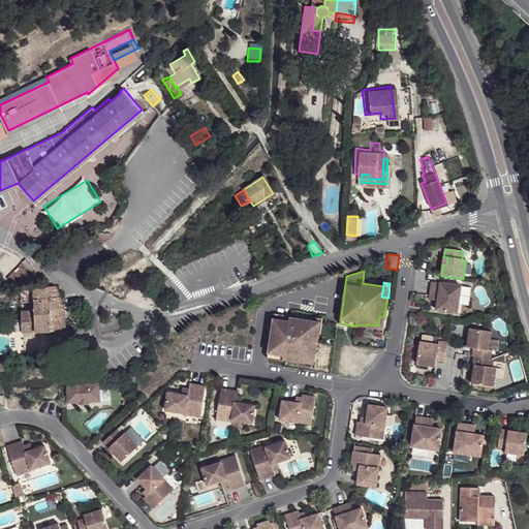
[(462,286),(431,282),(429,300),(436,301),(435,311),(458,315),(462,286)]
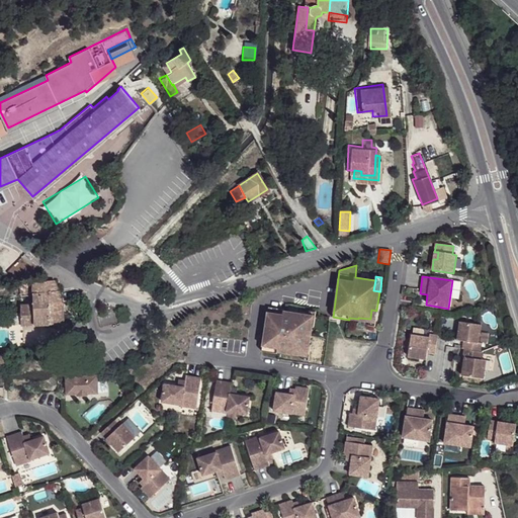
[(19,306),(21,326),(63,323),(62,309),(61,299),(59,293),(53,280),(31,281),(32,282),(18,283),(10,287),(11,295),(19,295),(30,293),(31,304),(19,306)]
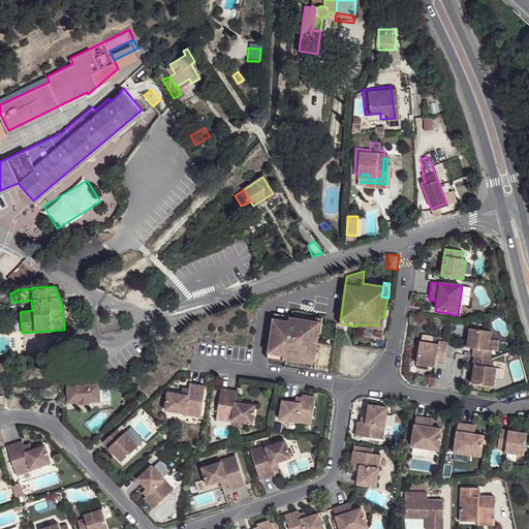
[(274,313),(268,356),(283,359),(284,358),(300,360),(300,359),(310,360),(312,350),(316,351),(319,332),(314,331),(316,321),(315,321),(289,317),(290,316),(274,313)]
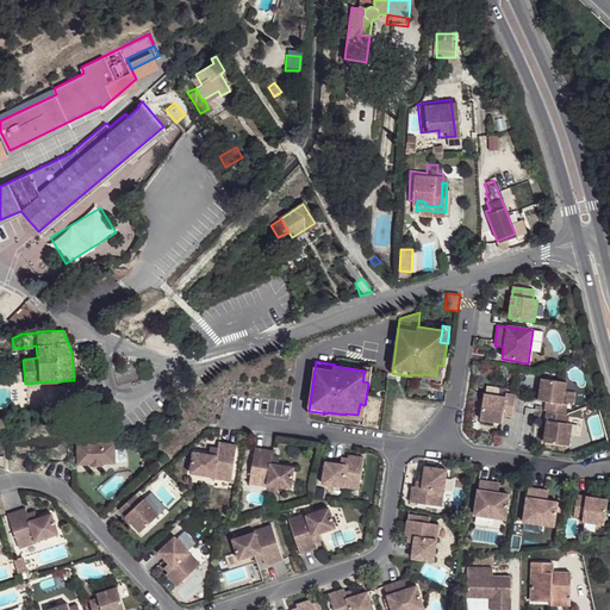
[(436,375),(435,383),(442,384),(444,366),(443,366),(437,365),(436,375)]
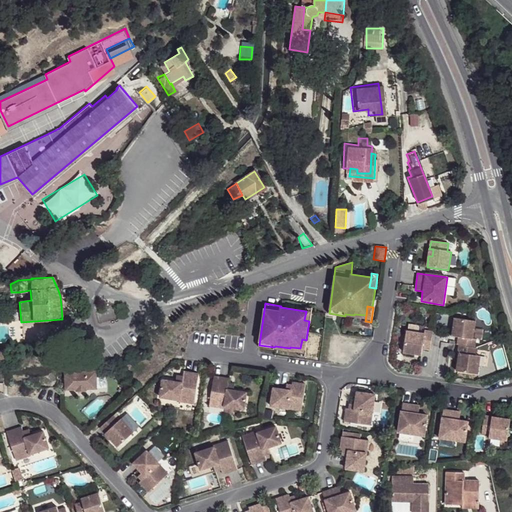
[(476,321),(455,318),(452,337),(459,337),(458,345),(475,348),(476,340),(473,340),(476,321)]
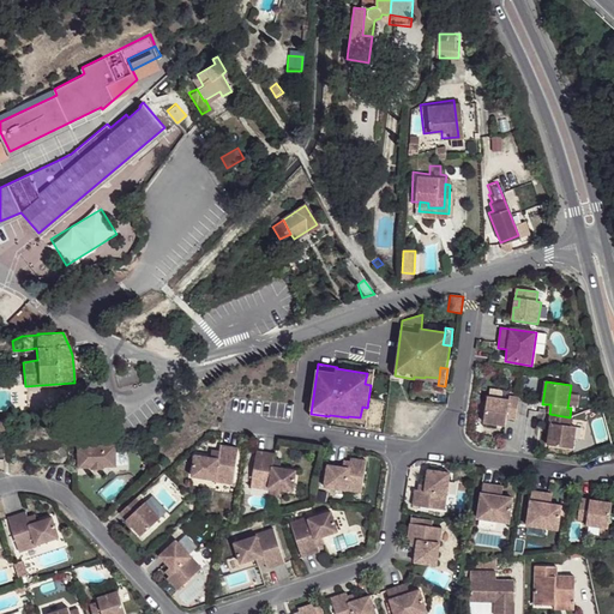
[(516,420),(519,398),(511,397),(510,401),(488,397),(485,422),(506,426),(507,419),(516,420)]
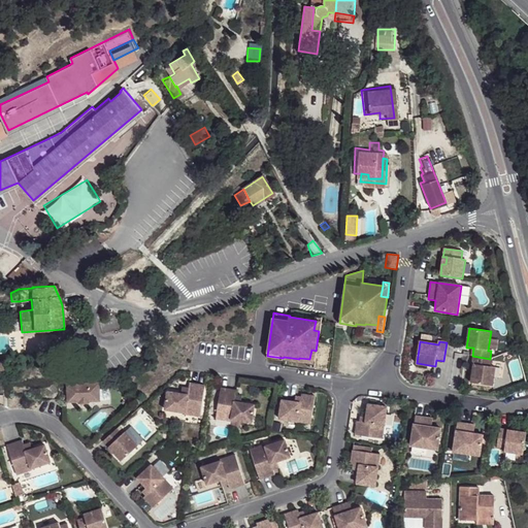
[(309,359),(308,365),(315,366),(318,351),(316,351),(311,350),(309,359)]
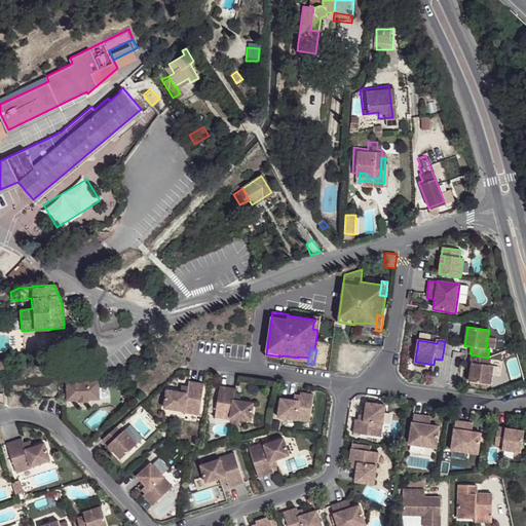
[(488,358),(471,354),(470,363),(472,363),(470,381),(490,384),(493,366),(487,365),(488,358)]
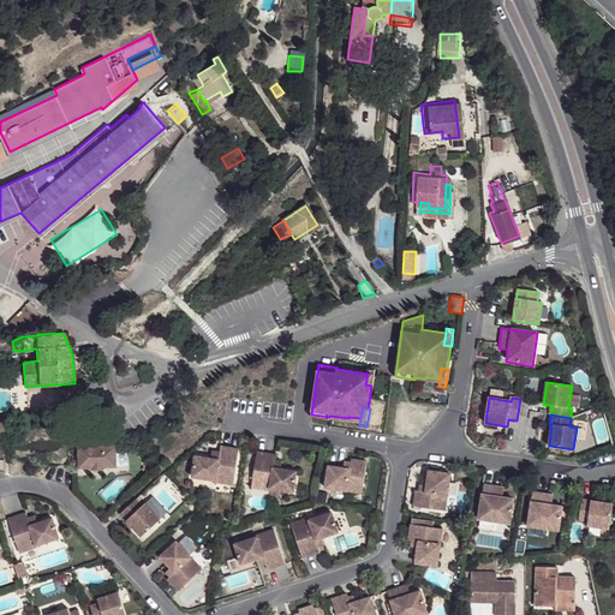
[(115,446),(78,447),(79,469),(91,467),(91,469),(103,469),(103,467),(117,466),(115,446)]
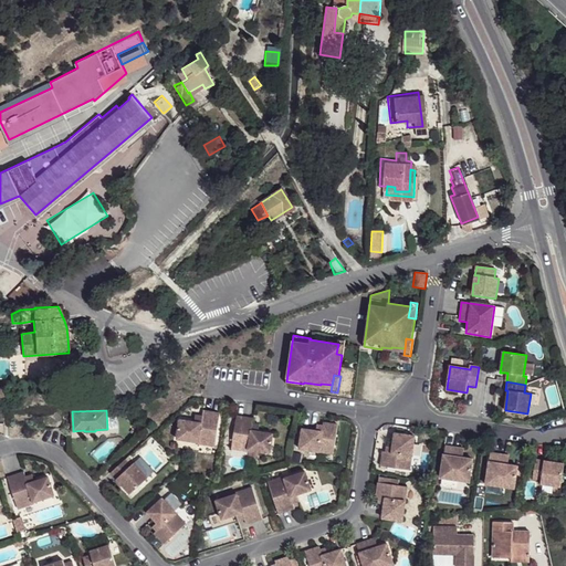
[(216,446),(220,413),(203,410),(202,417),(201,422),(196,422),(180,419),(177,439),(199,442),(199,443),(216,446)]
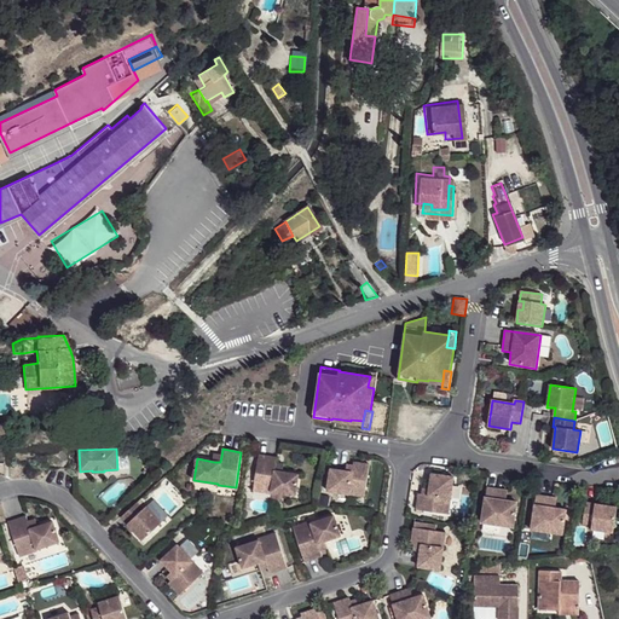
[(69,450),(52,451),(52,469),(70,468),(69,450)]
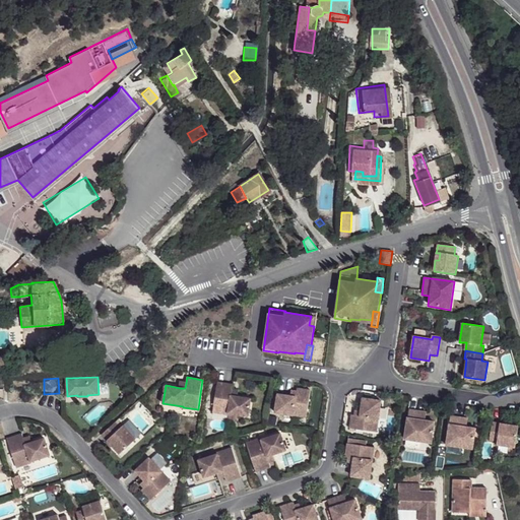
[(233,384),(217,382),(212,412),(228,414),(228,413),(248,416),(251,398),(237,396),(231,395),(232,389),(233,384)]
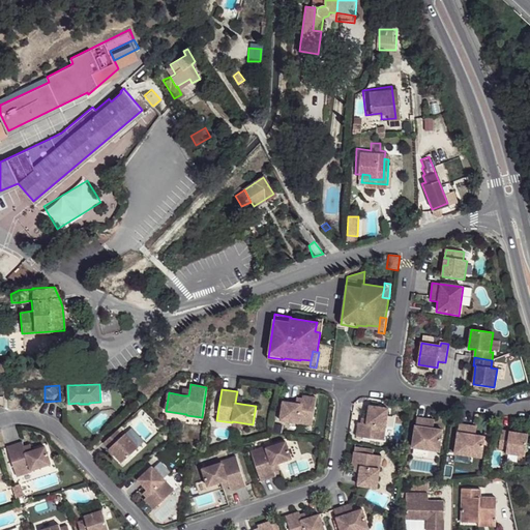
[(283,401),(281,420),(313,425),(317,396),(297,393),(296,403),(283,401)]
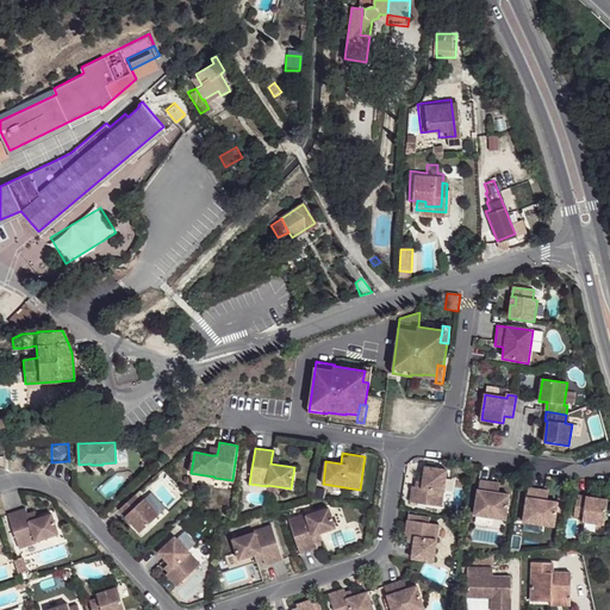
[(412,480),(409,503),(441,508),(447,471),(424,467),(423,475),(422,481),(416,480),(412,480)]
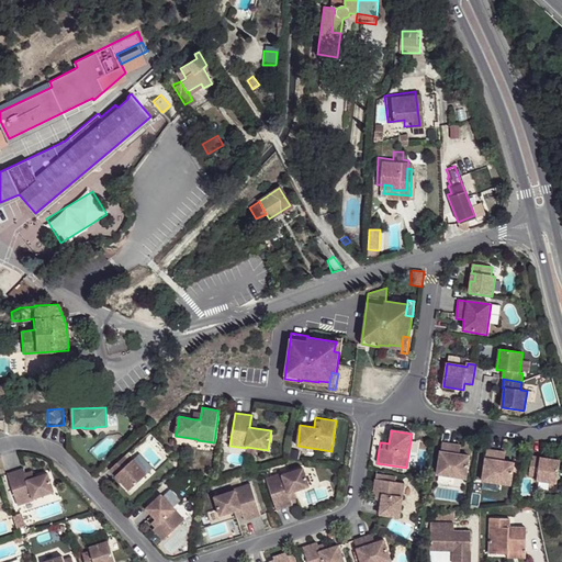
[(460,447),(442,444),(437,476),(467,481),(471,457),(459,454),(460,447)]
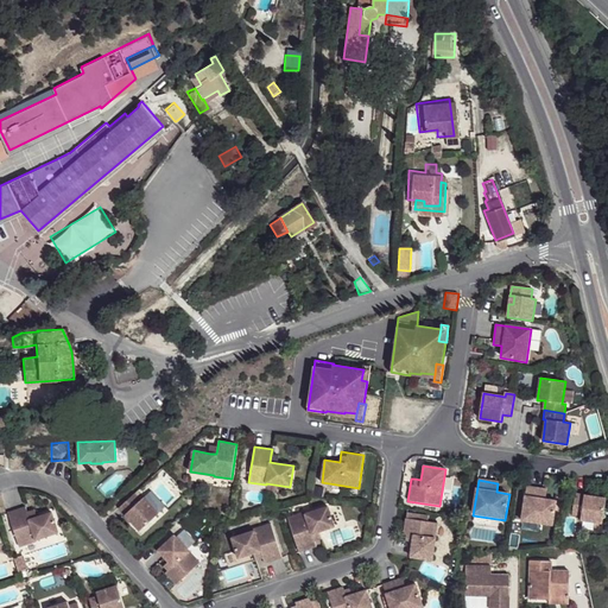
[(546,489),(526,487),(521,523),(553,527),(557,501),(545,500),(546,489)]
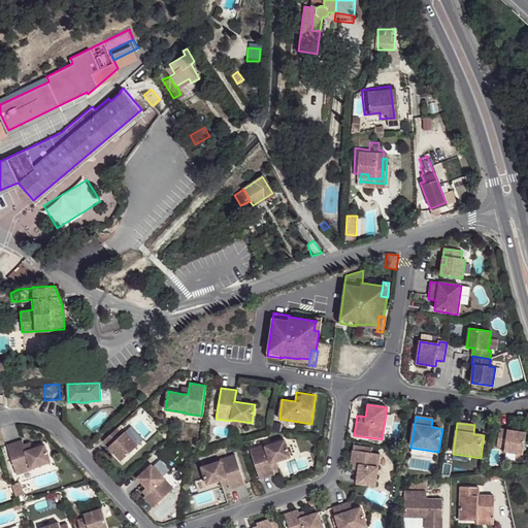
[(117,429),(102,441),(121,461),(137,447),(124,432),(122,434),(117,429)]
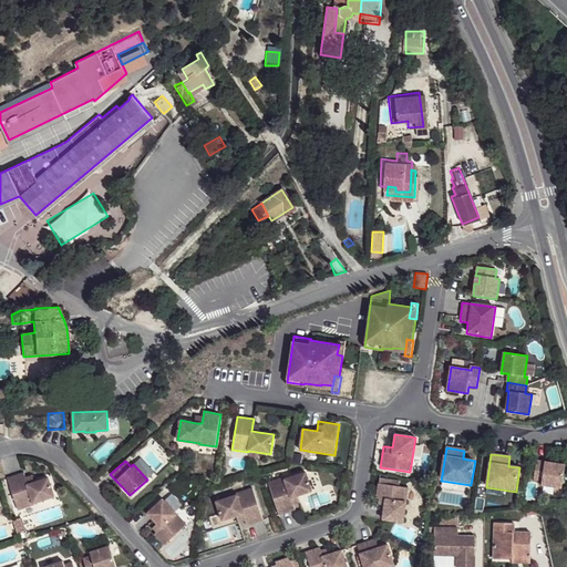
[(565,465),(536,461),(534,481),(542,482),(540,486),(562,488),(565,465)]
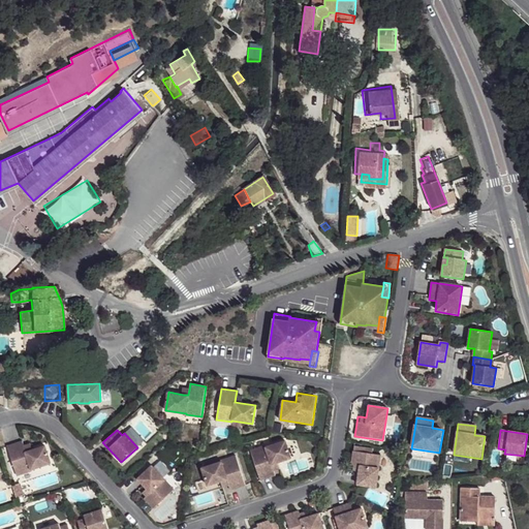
[(22,440),(7,445),(17,475),(31,470),(31,469),(51,462),(45,445),(32,449),(26,452),(24,445),(22,440)]
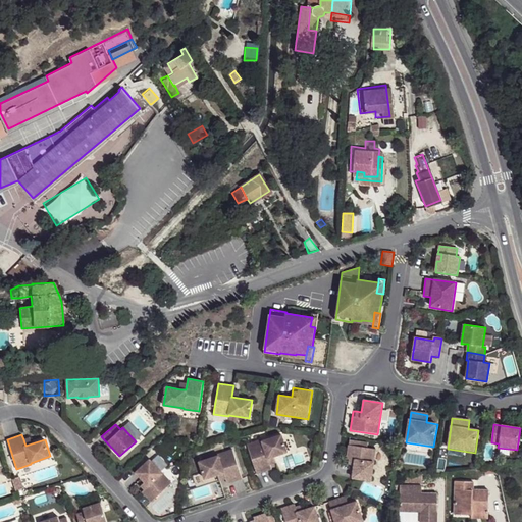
[(247,445),(257,474),(271,469),(269,463),(268,458),(273,457),(288,452),(281,435),(262,441),(262,440),(247,445)]
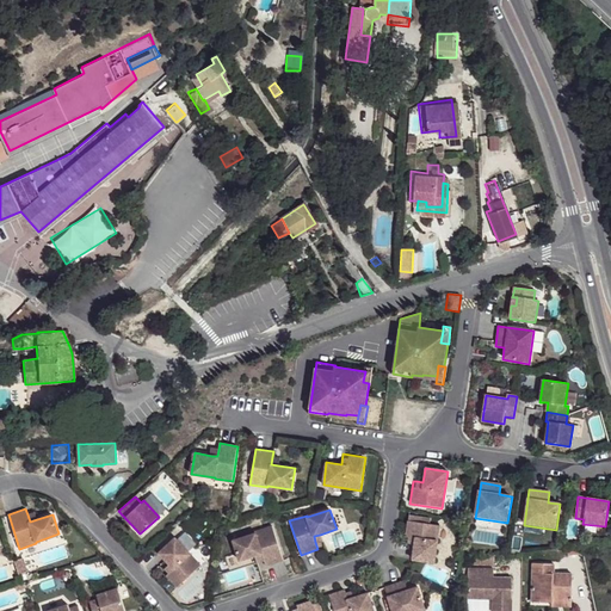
[(35,511),(28,514),(30,522),(37,519),(35,511)]
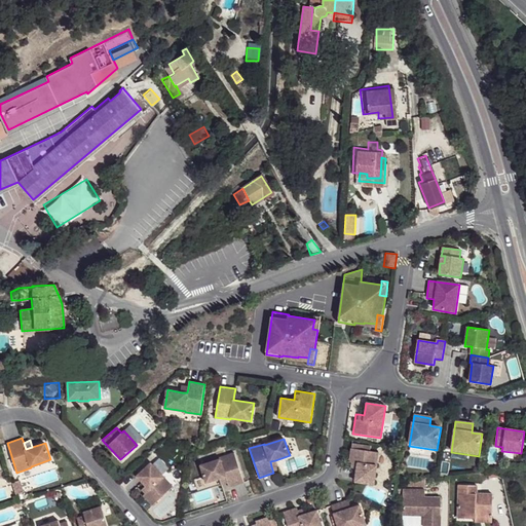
[(373,484),(378,452),(359,450),(350,449),(347,467),(350,468),(357,468),(355,474),(354,482),(373,484)]
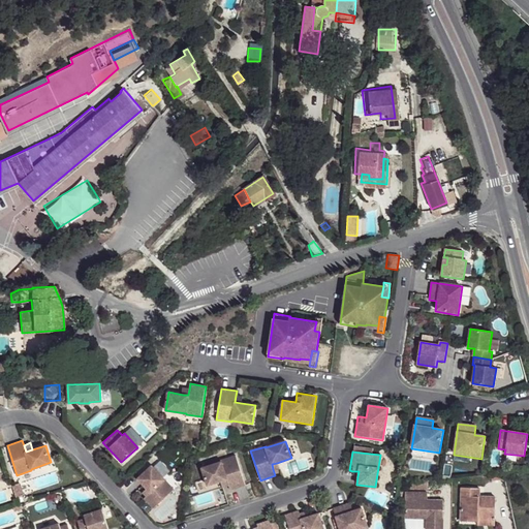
[(230,490),(245,486),(236,456),(221,461),(221,462),(201,468),(208,486),(221,480),(226,479),(228,485),(230,490)]
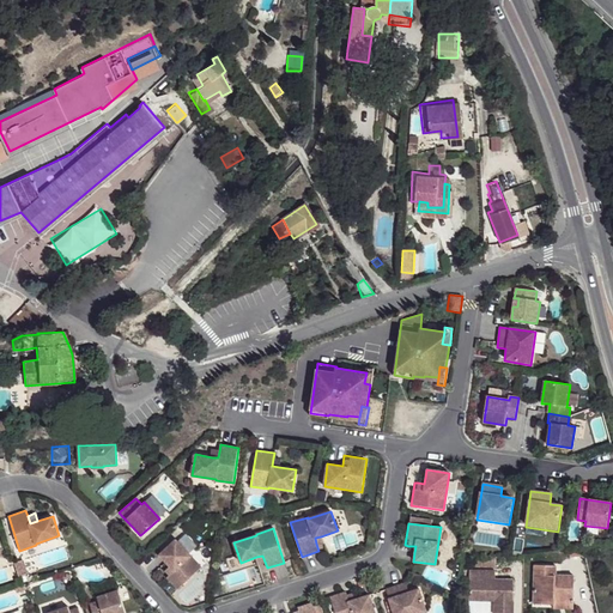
[(176,539),(161,554),(170,565),(174,570),(170,575),(167,577),(177,589),(202,566),(176,539)]
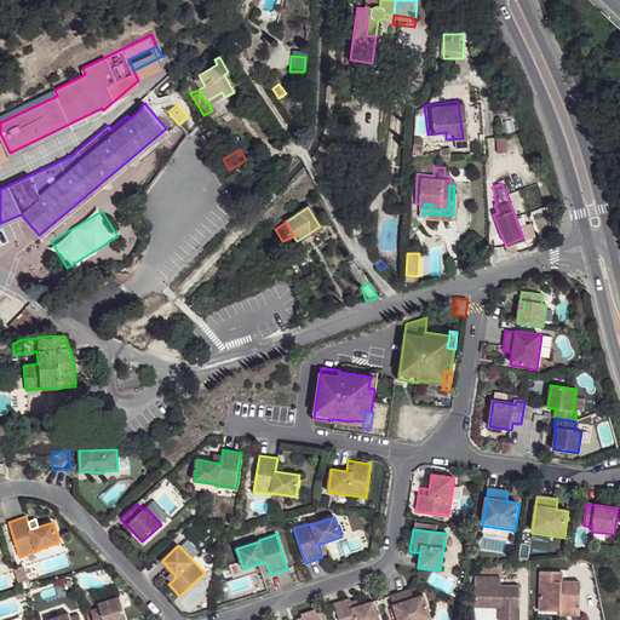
[(23,566),(13,568),(18,581),(27,579),(23,566)]
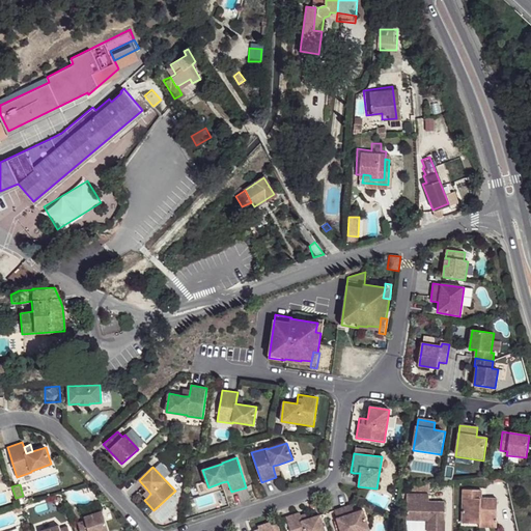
[(477,493),(459,493),(458,526),(477,526),(477,521),(493,522),(494,502),(477,501),(477,493)]
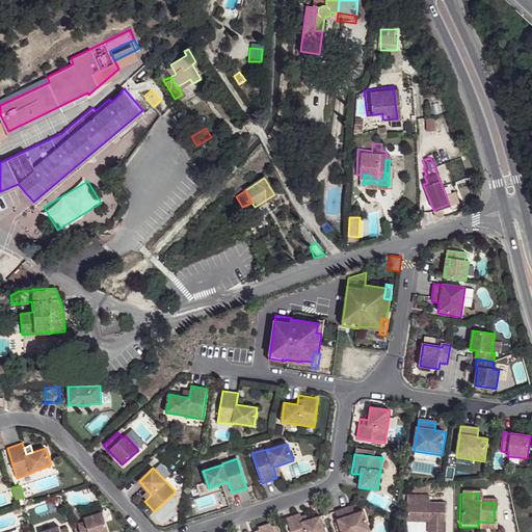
[(414,499),(403,499),(402,525),(425,525),(425,531),(441,531),(442,507),(425,507),(414,506),(414,499)]
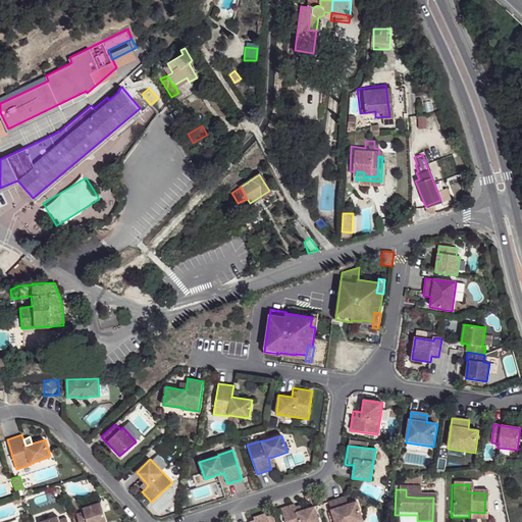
[(342,497),(328,502),(331,511),(333,518),(330,519),(330,521),(363,521),(365,521),(358,501),(348,504),(345,505),(342,497)]
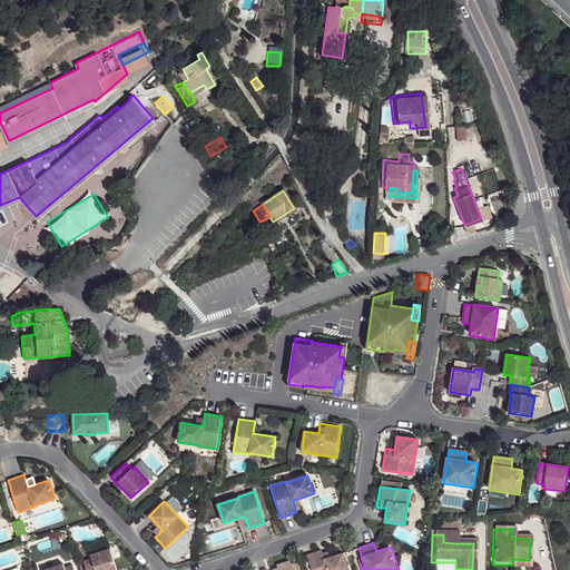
[(116,569),(109,548),(90,554),(91,559),(84,561),(86,569),(116,569)]
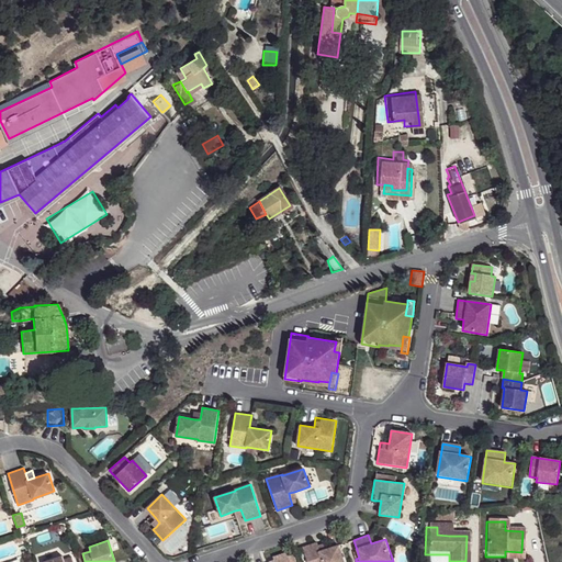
[(322,540),(303,547),(307,561),(343,561),(338,546),(330,548),(325,550),(324,544),(322,540)]
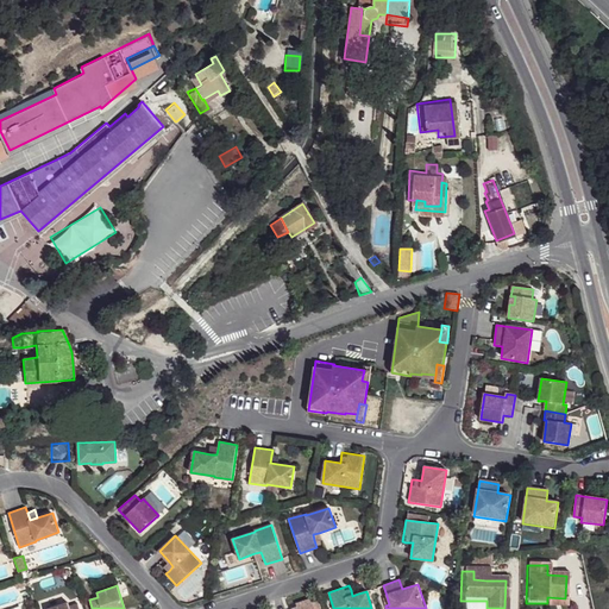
[(320,608),(316,600),(312,601),(311,598),(289,606),(290,608),(320,608)]
